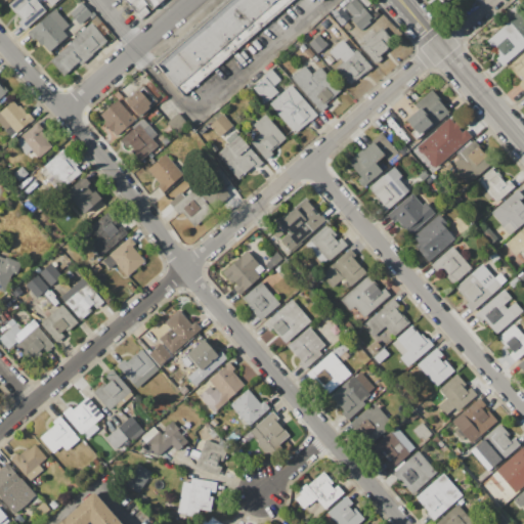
[(12,0),(6,5),(24,27),(44,10),(35,0),(12,0)]
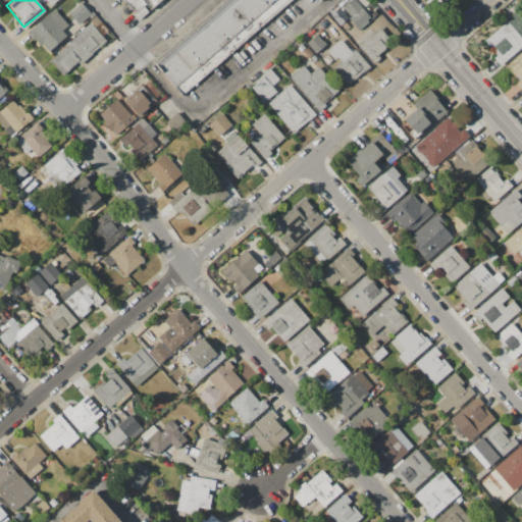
[(163,0),(134,25),(111,0),(163,0)]
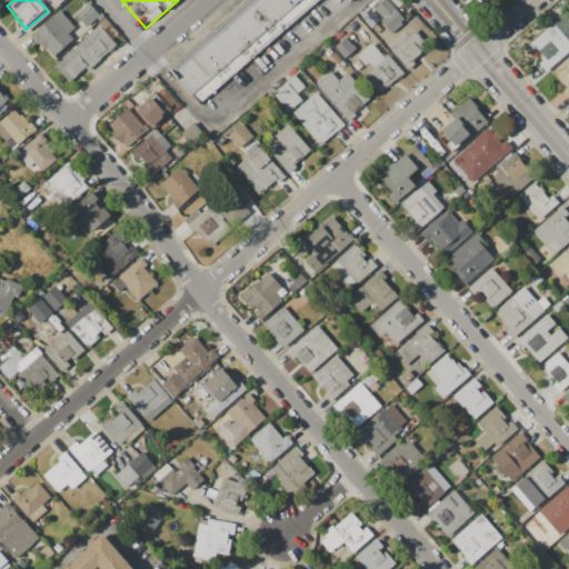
[(245,0),(168,68),(200,105),(319,0),(348,0),(350,2),(352,0),(245,0)]
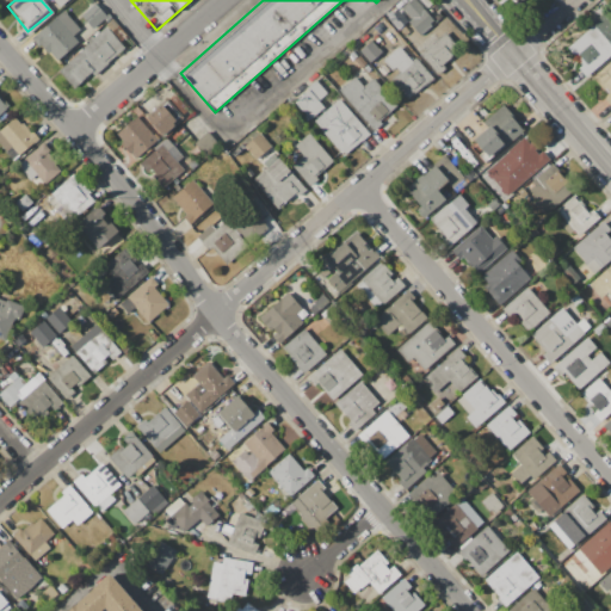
[(409,0),(414,0),(433,20),(419,34),(408,23),(412,19),(402,7),(409,0)]
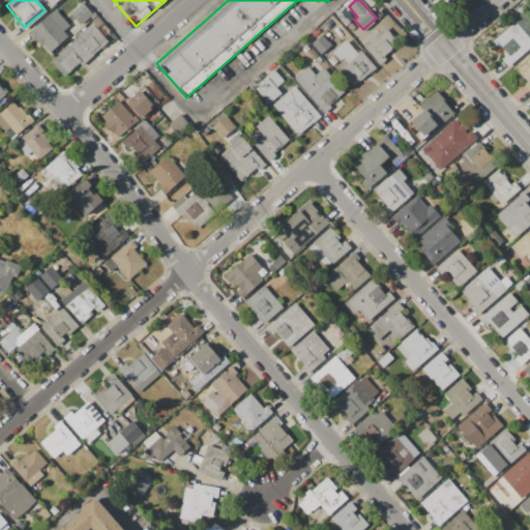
[(80,24),(91,13),(81,2),(69,13),(80,24)]
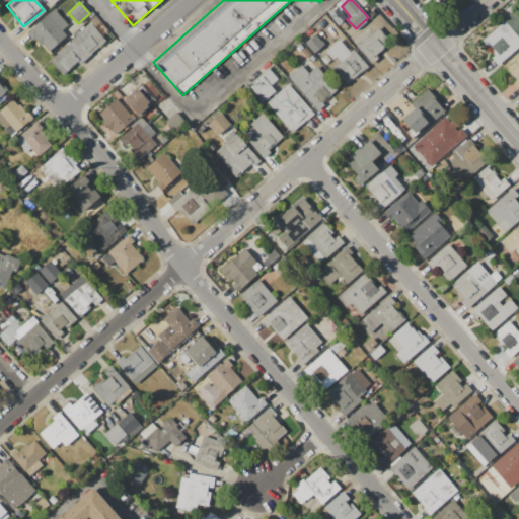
[(66,36),(48,52),(44,47),(42,49),(33,39),(32,40),(26,32),(54,9),(68,25),(62,31),(66,36)]
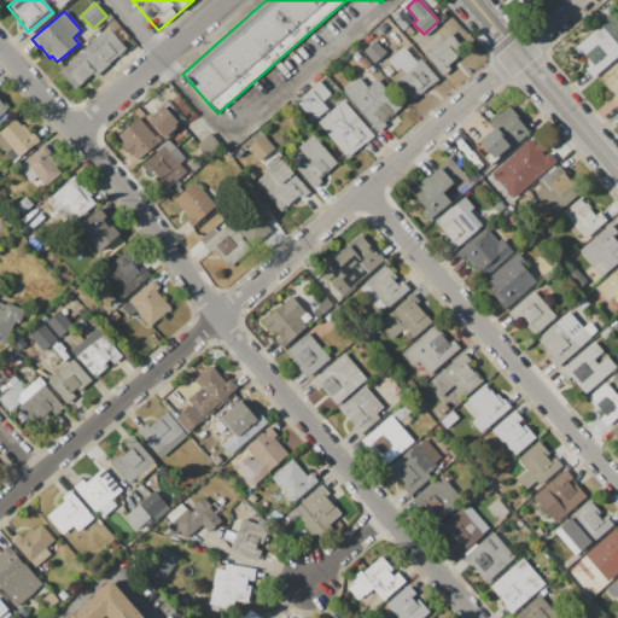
[(601,24),(617,41),(617,42),(617,56),(596,75),(593,79),(584,70),(589,65),(573,48),(601,24)]
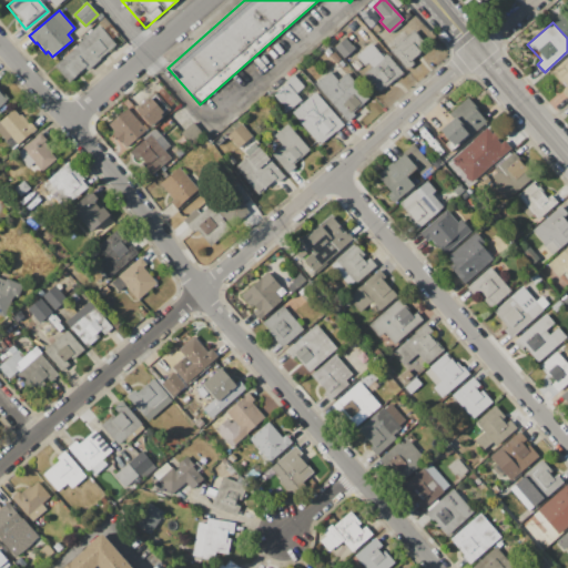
[(80,37),(85,32),(89,36),(99,27),(113,43),(115,47),(87,72),(84,69),(68,83),(53,67),(83,40),(80,37)]
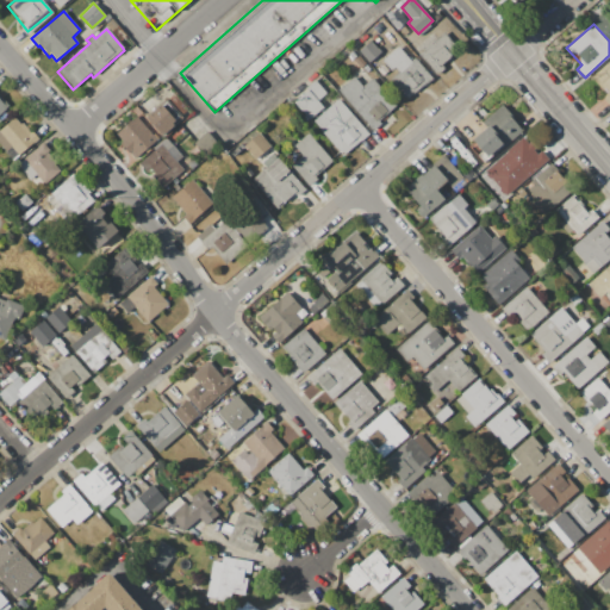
[(440,64),(444,69),(437,75),(417,54),(424,47),(425,49),(443,32),(459,48),(440,64)]
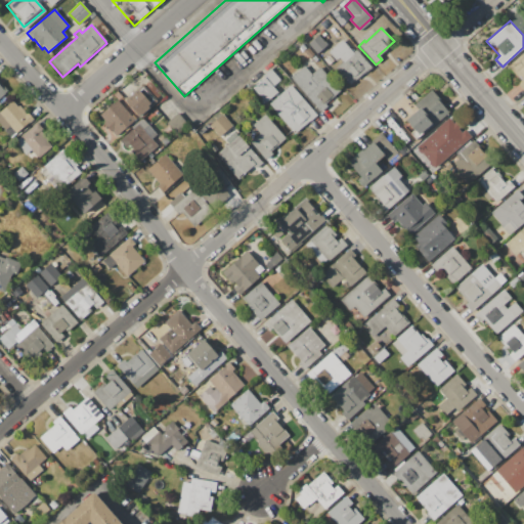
[(317,35),(326,45),(316,54),(307,44),(317,35)]
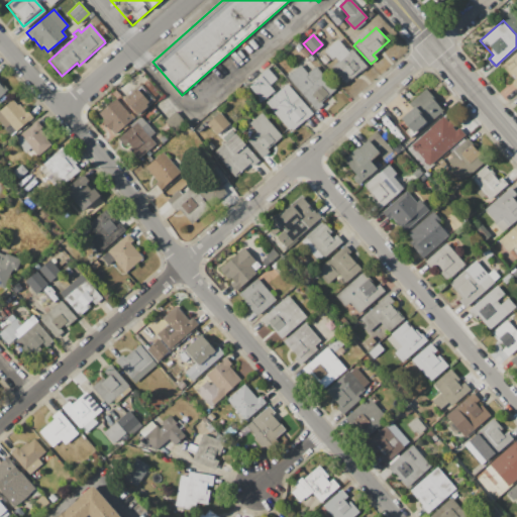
[(348,52),(350,49),(366,66),(343,87),(328,71),(335,64),(324,50),(336,39),(348,52)]
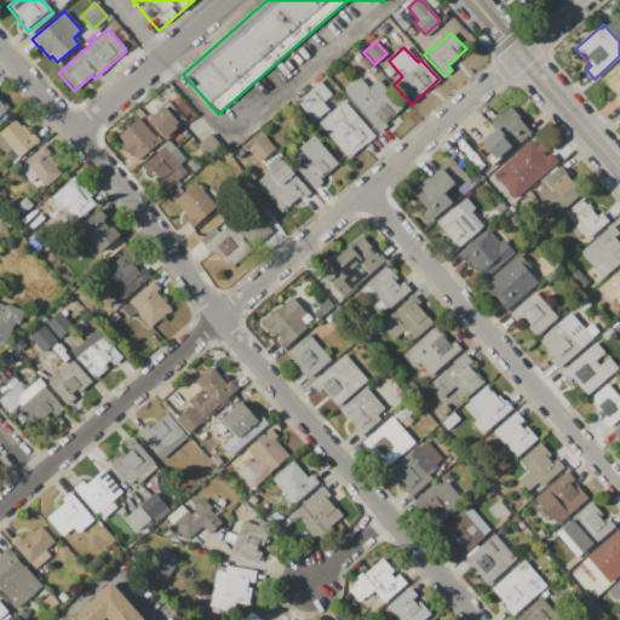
[(619,62),(619,108),(612,99),(615,96),(601,79),(619,62)]
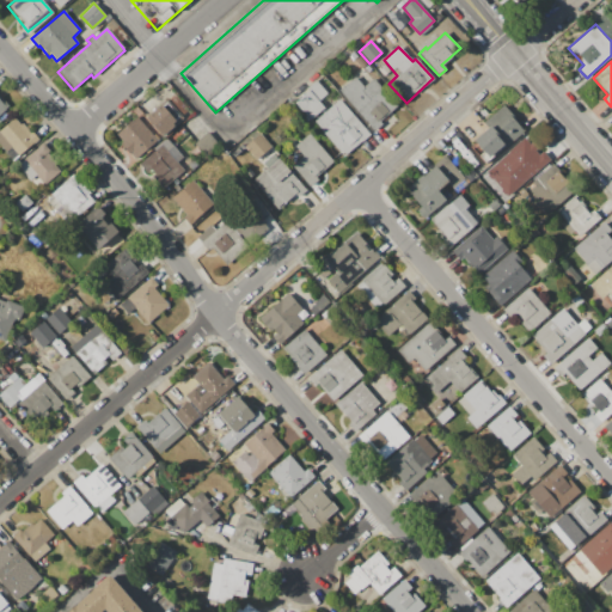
[(354,77),(363,87),(373,79),(397,105),(380,121),(381,123),(373,130),(347,102),(338,92),(354,77)]
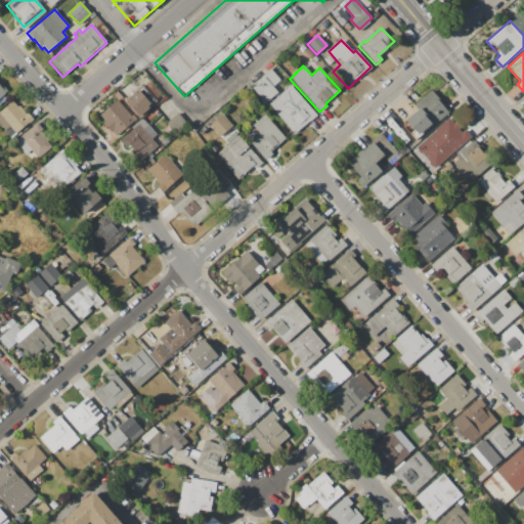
[(270,69),(279,79),(271,87),(276,92),(265,102),(252,89),(264,78),(262,76),(270,69)]
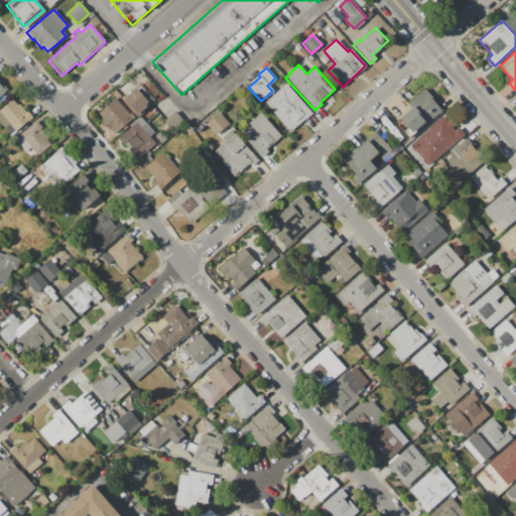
[(0,96),(0,79),(8,89),(0,96)]
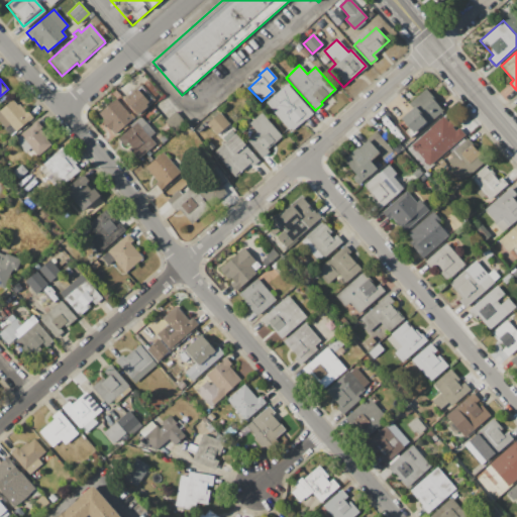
[(143,80),(159,97),(137,115),(123,98),(143,80)]
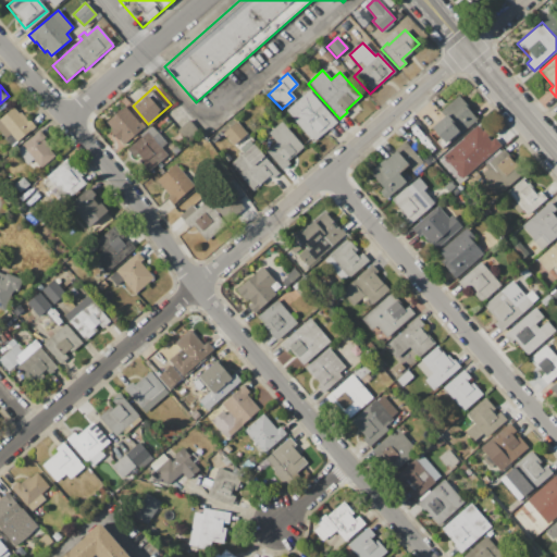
[(309,90),(336,121),(313,143),(285,112),(309,90)]
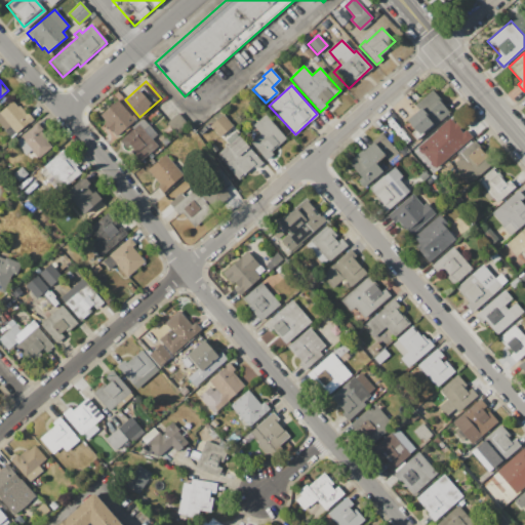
[(419,135),(406,120),(418,109),(414,105),(430,91),(449,113),(434,126),(432,124),(419,135)]
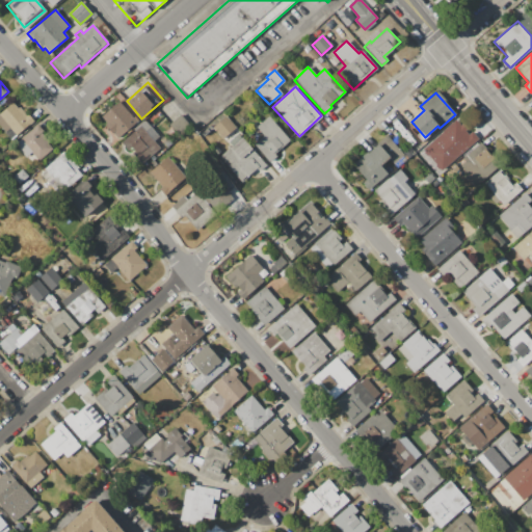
[(0,126),(0,112),(14,101),(19,107),(21,106),(33,120),(16,135),(10,129),(6,133),(0,126)]
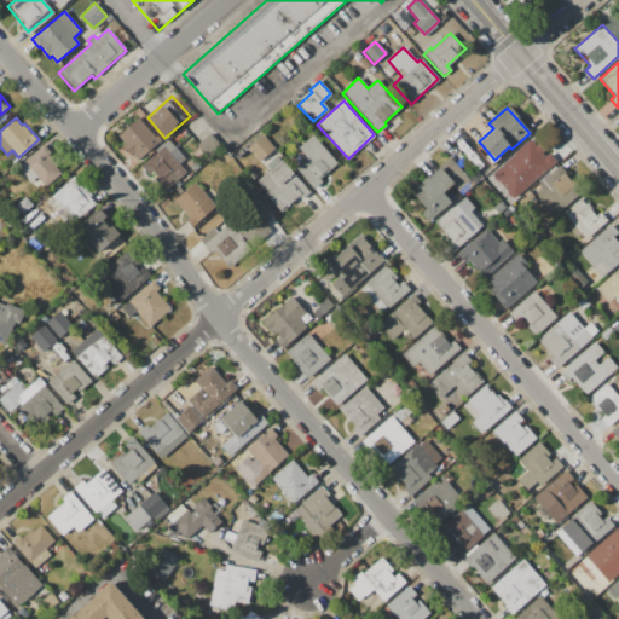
[(140,119),(160,140),(138,160),(131,152),(129,154),(123,145),(125,144),(119,137),(140,119)]
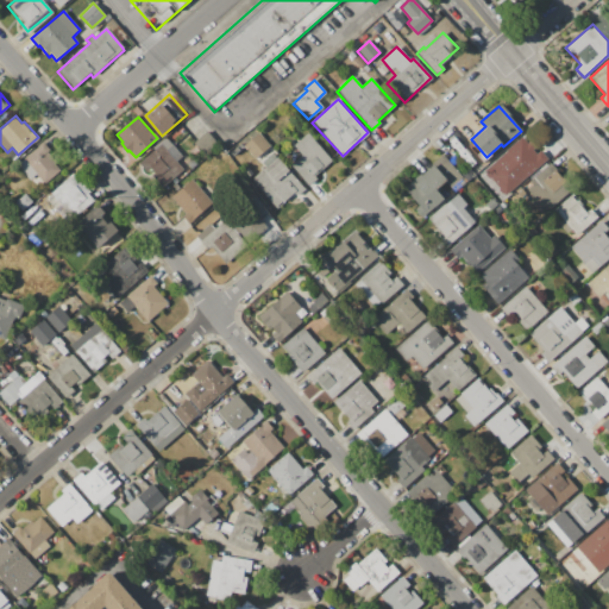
[(258,133),(271,148),(257,161),(244,146),(258,133)]
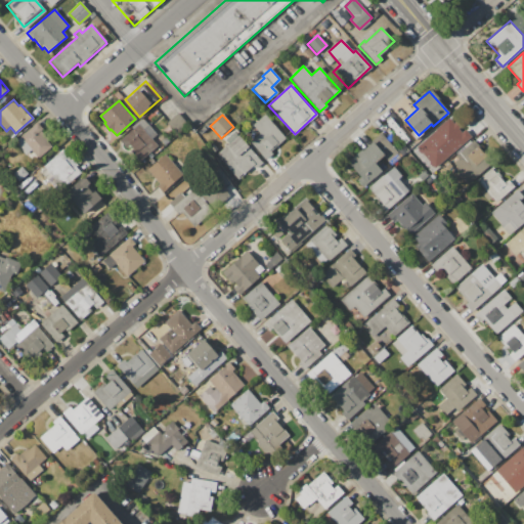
[(251,142),(260,133),(253,125),(264,115),(286,137),(270,151),(272,155),(267,160),(251,142)]
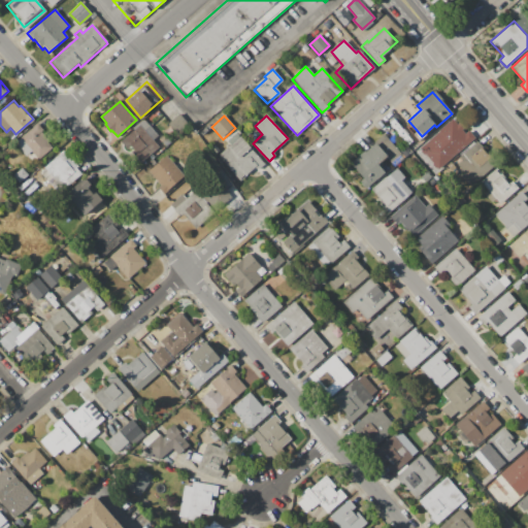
[(433,150),(444,139),(437,131),(453,117),(468,134),(470,132),(474,137),(457,154),(455,151),(443,160),(433,150)]
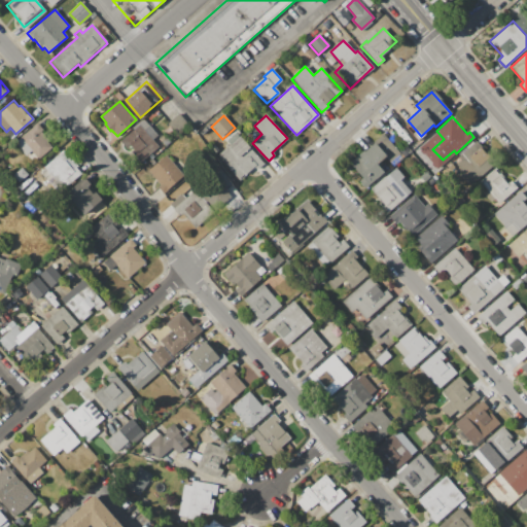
[(143,118),(157,135),(153,140),(159,146),(141,162),(121,141),(134,130),(133,128),(143,118)]
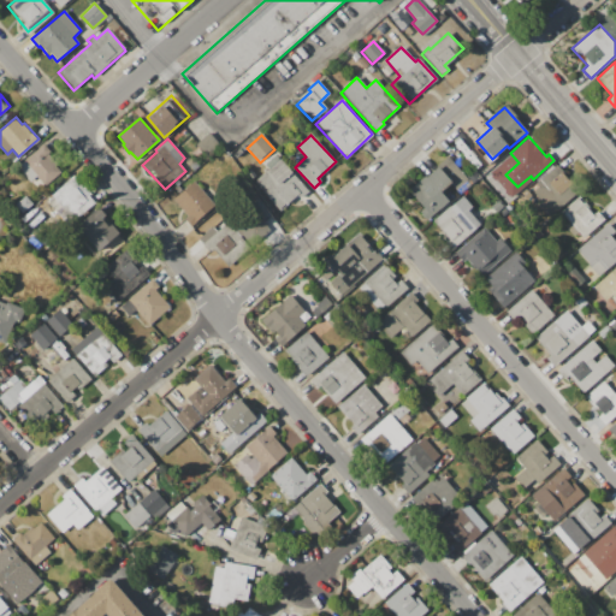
[(18,167),(45,143),(52,152),(49,154),(65,171),(41,193),(18,167)]
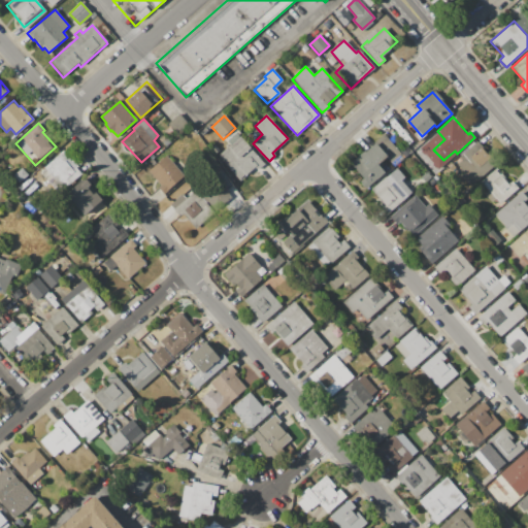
[(240,180),(218,157),(230,145),(226,141),(235,132),(239,137),(240,136),(262,160),(265,162),(257,169),(255,166),(240,180)]
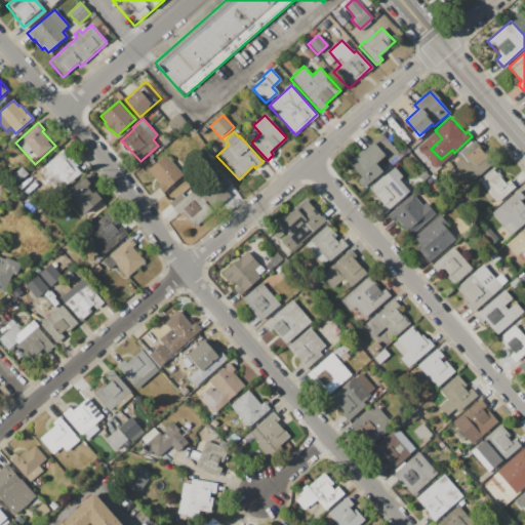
[(391,162),(372,140),(381,132),(400,154),(391,162)]
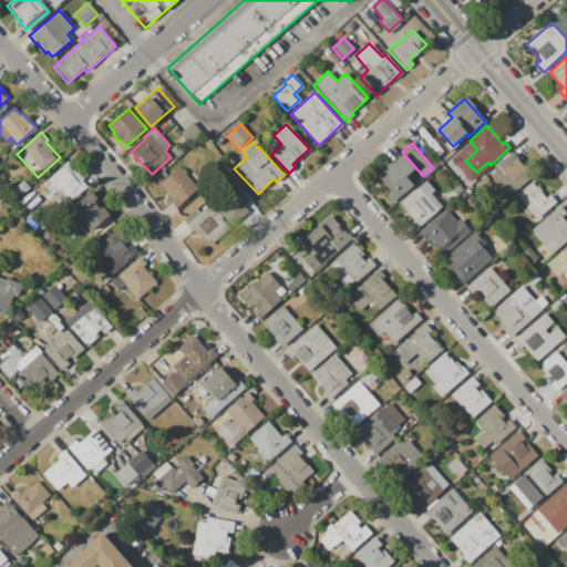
[(401,154),(413,168),(404,176),(412,186),(392,203),(372,178),(401,154)]
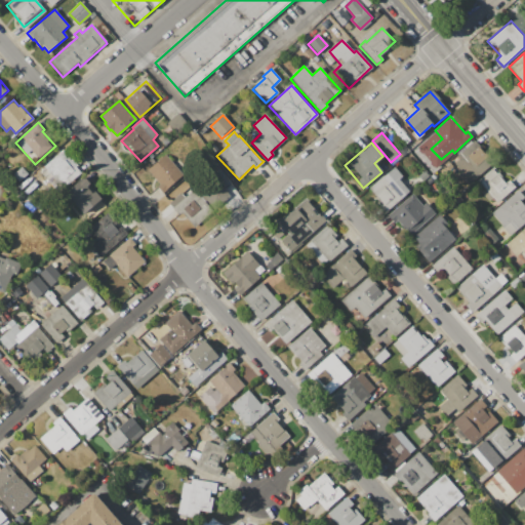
[(477,147),(487,157),(476,166),(467,155),(477,147)]
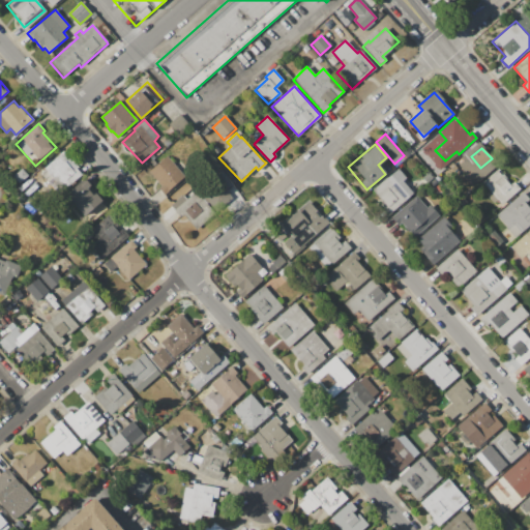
[(60,154),(74,170),(76,168),(82,175),(60,195),(39,172),(60,154)]
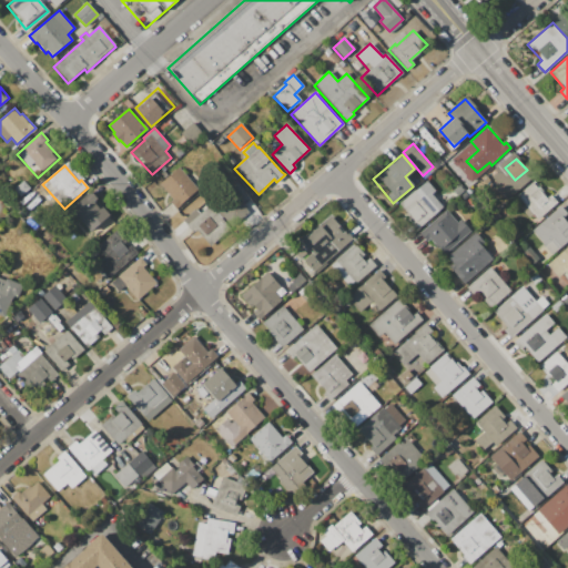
[(179,168),(200,190),(181,208),(178,211),(169,202),(173,199),(160,184),(179,168)]
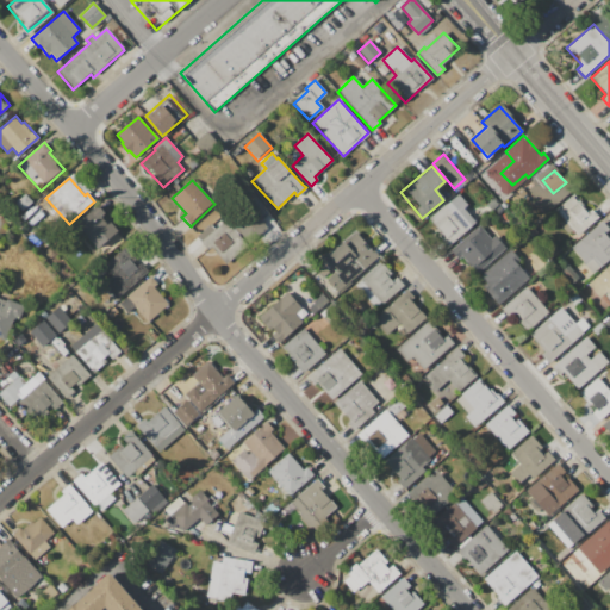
[(437,231),(427,219),(458,193),(468,205),(464,209),(477,224),(449,247),(437,231)]
